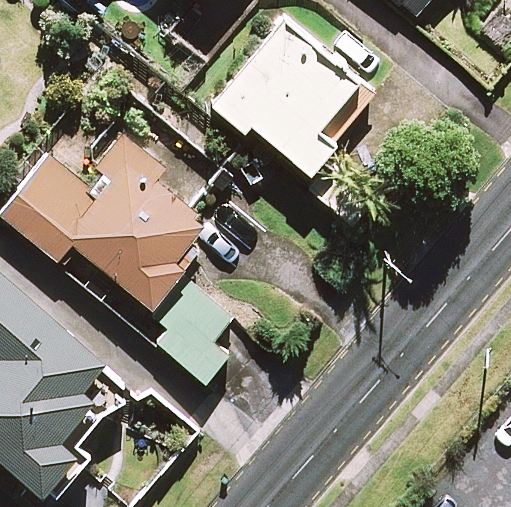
[(392,0),(415,19),(431,0),(392,0)]
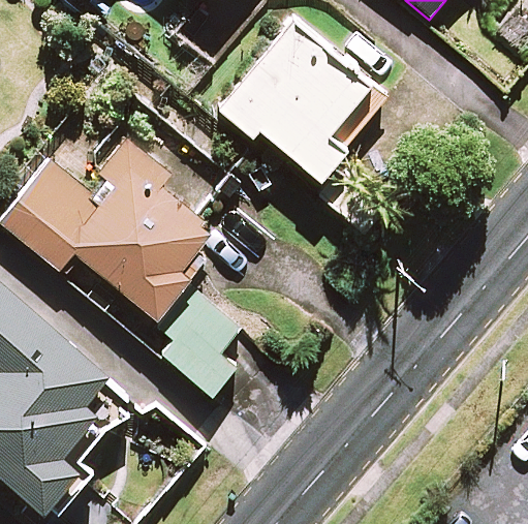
[(381,99),(289,23),(216,111),(248,137),(256,127),(316,177),(381,99)]
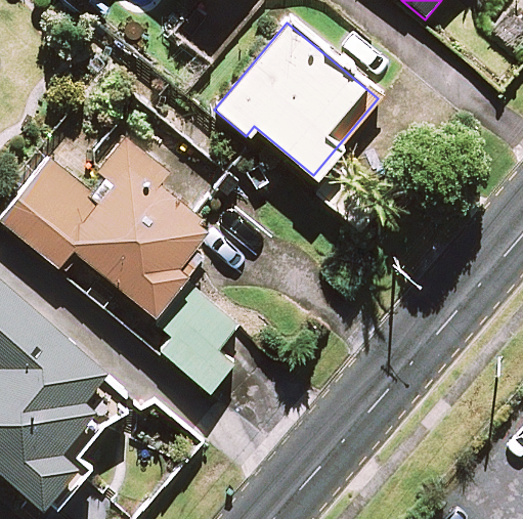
[(166,172),(125,138),(96,173),(104,179),(91,196),(49,161),(0,219),(0,220),(56,268),(72,250),(153,316),(218,239),(156,185),(166,172)]
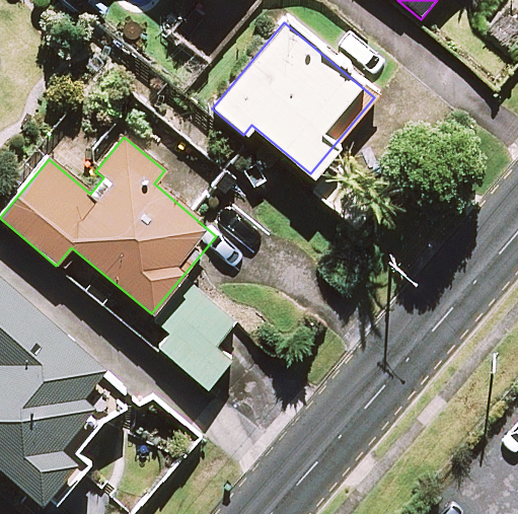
[(377,205),(345,177),(323,203),(356,230),(377,205)]
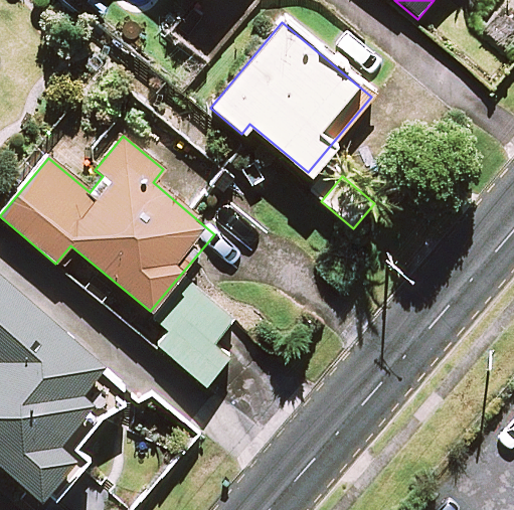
[(100,368),(0,284),(0,461),(38,494),(72,454),(58,442),(89,405),(76,394),(100,368)]
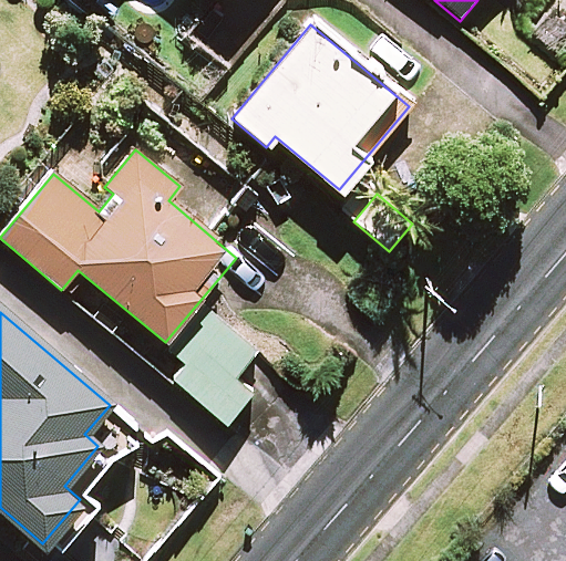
[(255,354),(211,319),(177,360),(185,365),(173,381),(226,425),(251,395),(234,381),(255,354)]
